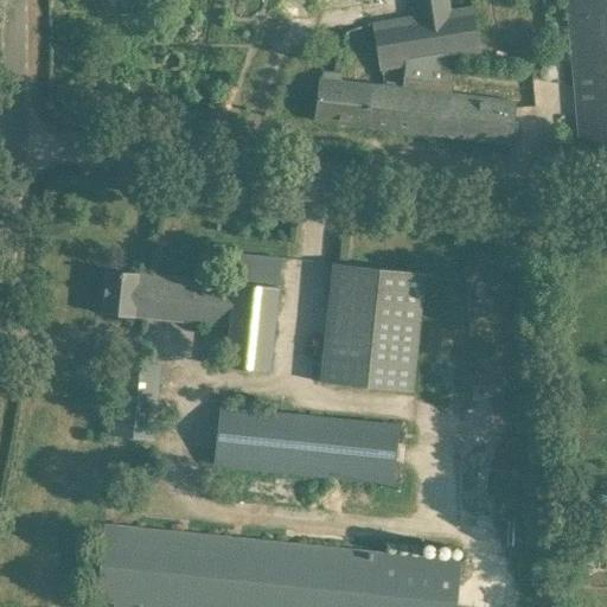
[(254,0),(249,94),(305,97),(310,0),(254,0)]
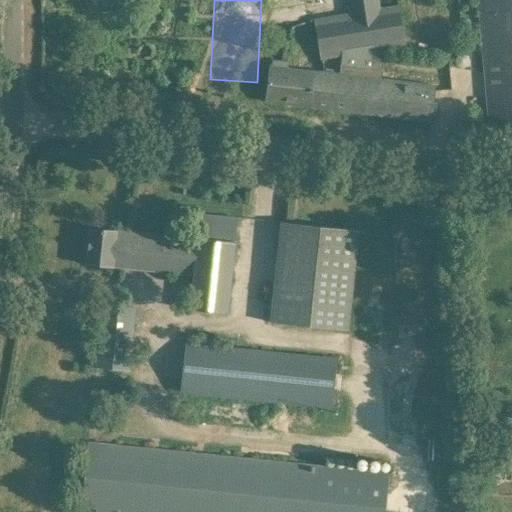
[(343,54),(340,74),(287,67),(288,61),(272,59),(271,65),(270,65),(266,102),(429,123),(434,86),(380,79),(381,71),(377,70),(380,48),(404,44),(397,5),(378,8),(376,0),(346,0),(349,15),(314,21),(320,58),(343,54)]
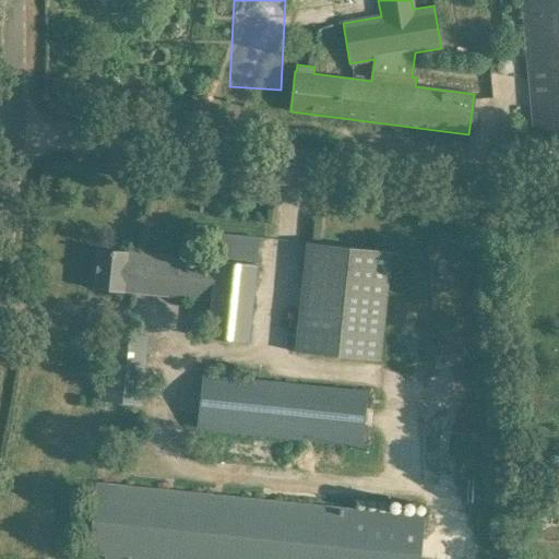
[(558,0),(522,0),(532,116),(534,138),(558,135),(558,0)]
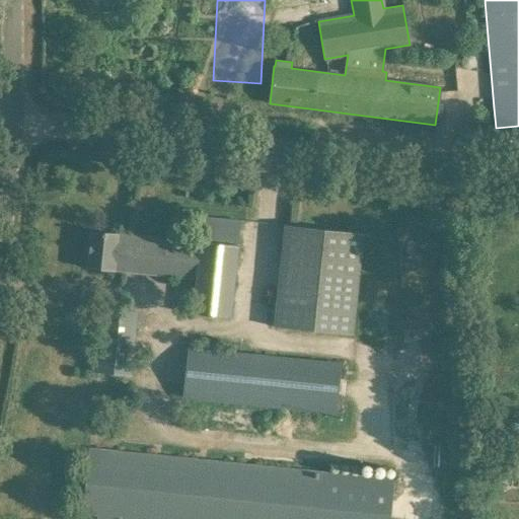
[(87,269),(196,281),(192,315),(230,320),(238,243),(241,221),(203,217),(200,244),(91,233),(87,269)]
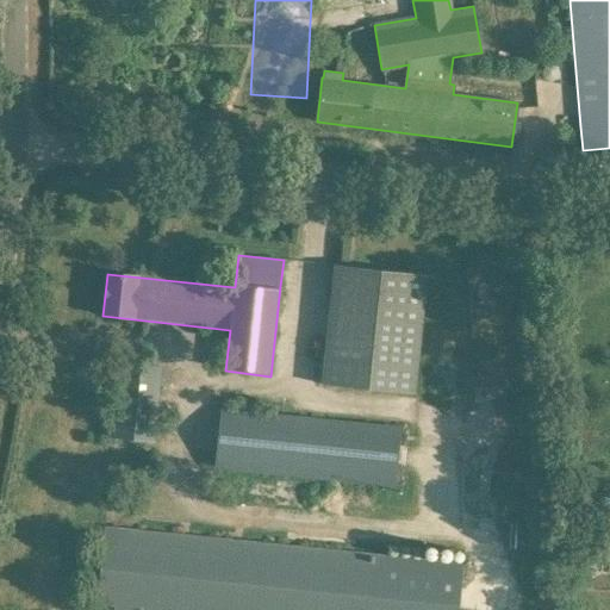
[(323,385),(414,394),(425,275),(335,266),(323,385)]
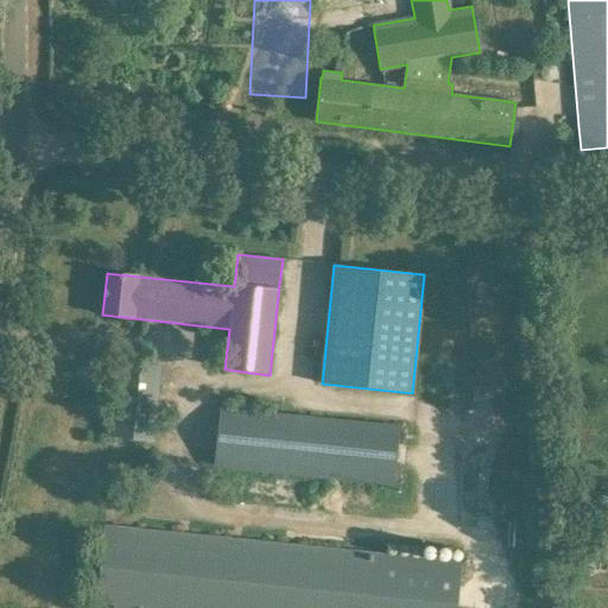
[(220,407),(213,463),(393,486),(400,430),(220,407)]
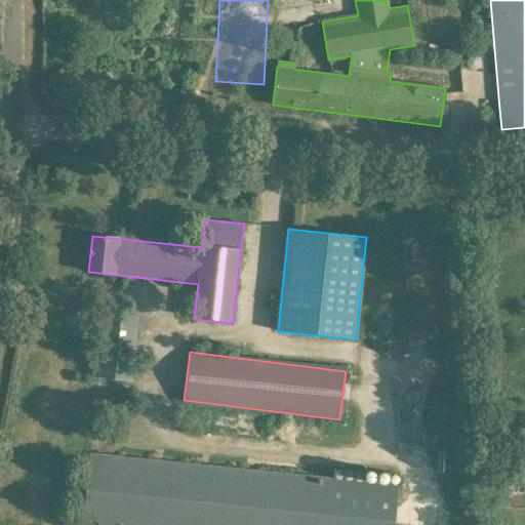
[(82,524),(393,524),(398,485),(89,454),(82,524)]
